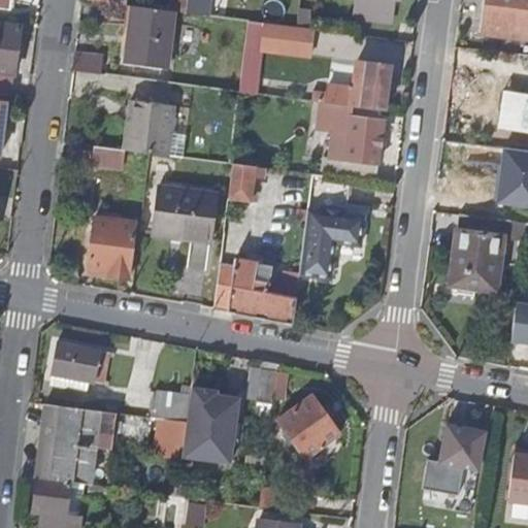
[(171,0),(170,8),(176,9),(187,11),(189,0),(171,0)]
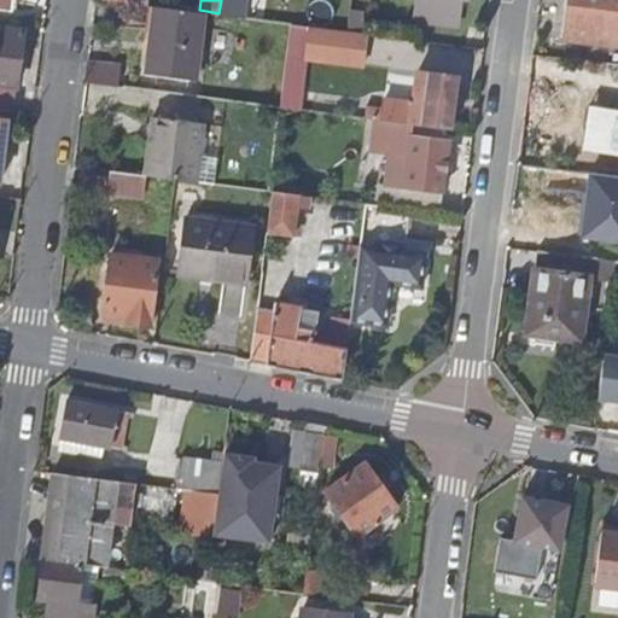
[(221,0),(219,13),(240,15),(242,0),(221,0)]
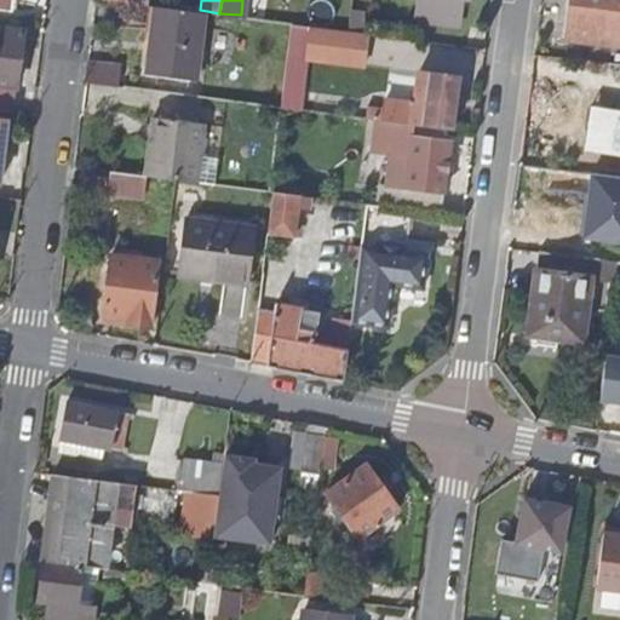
[(425,0),(423,18),(460,23),(463,0),(425,0)]
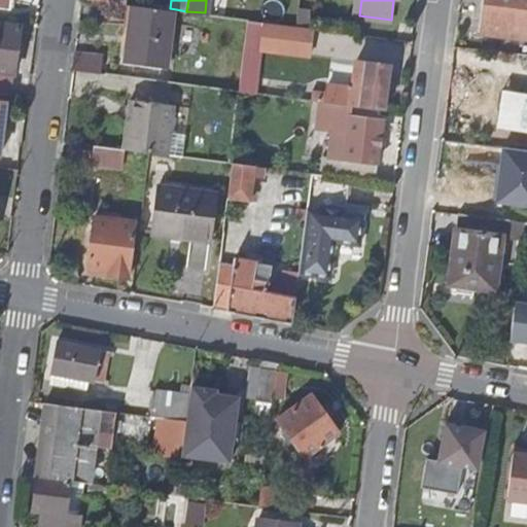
[(526,37),(526,0),(489,0),(486,32),(526,37)]
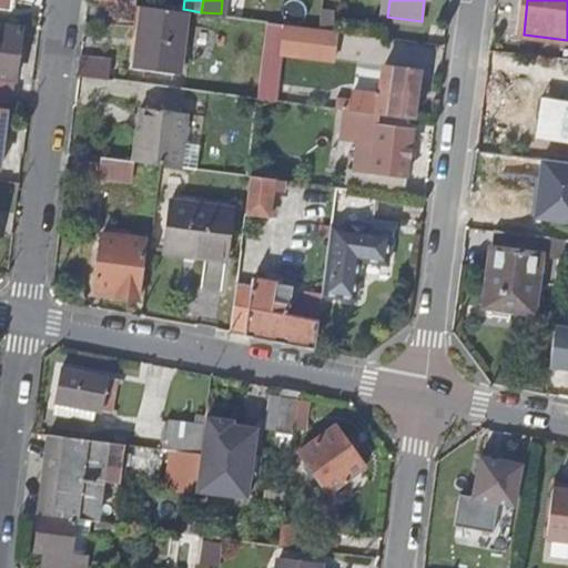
[(183,9),(143,4),(135,68),(181,74),(190,10),(183,9)]
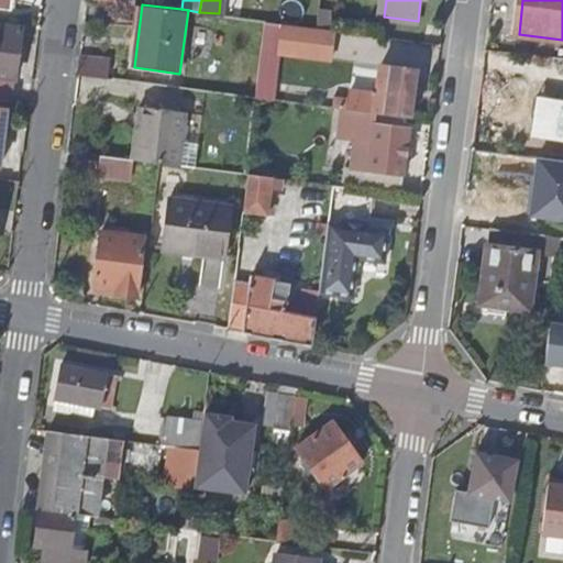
[(0,96),(11,98),(20,24),(0,21),(0,96)]
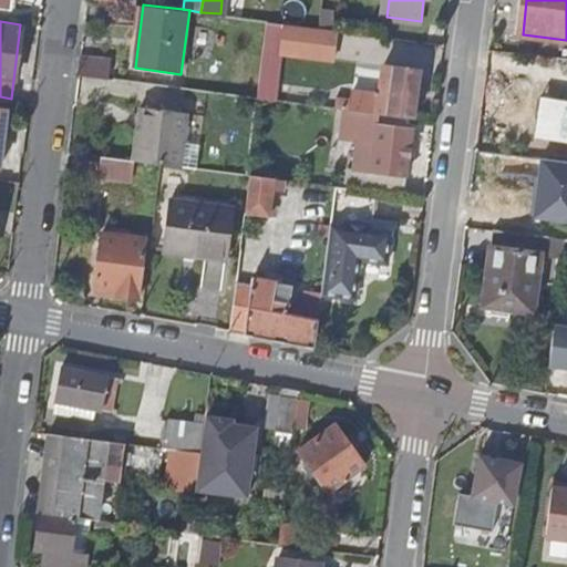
[(338,30),(285,23),(281,51),(336,57),(338,30)]
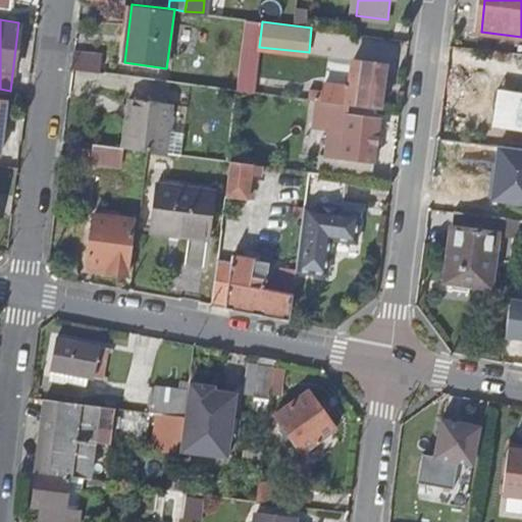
[(75,49),(72,67),(100,70),(102,52),(75,49)]
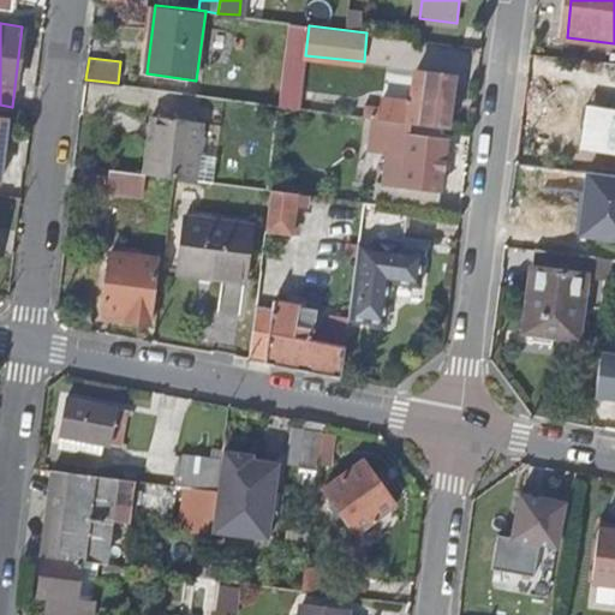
[(384,99),(382,119),(404,121),(451,127),(457,76),(417,70),(413,102),(384,99)]
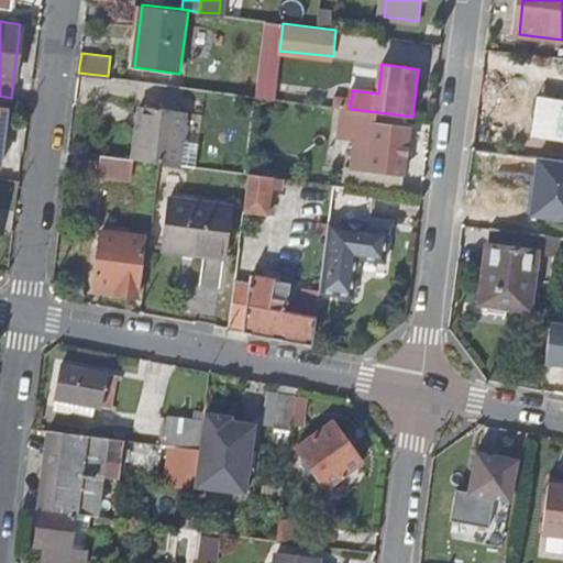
[(186,108),(140,102),(132,157),(132,158),(159,162),(180,164),(196,166),(199,142),(183,140),(186,108)]
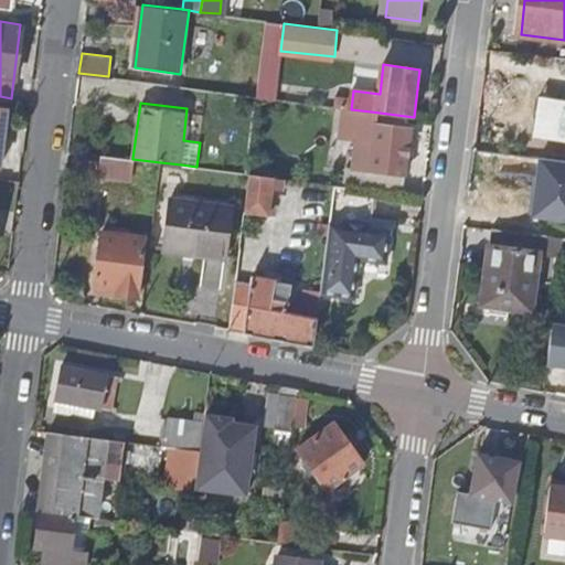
[(351,109),(340,108),(340,115),(345,116),(345,125),(369,128),(371,112),(351,109)]
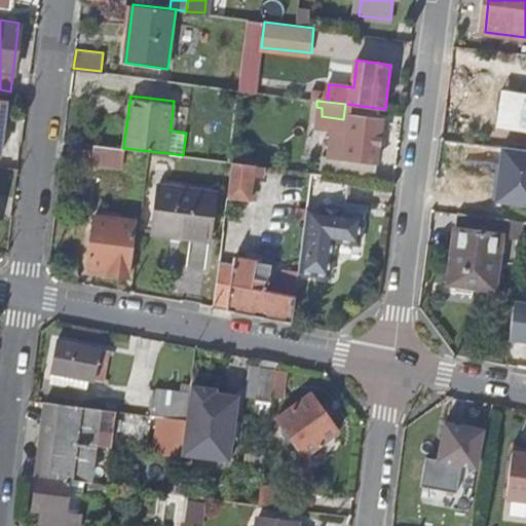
[(377,160),(383,118),(352,114),(350,132),(342,132),(341,137),(349,139),(347,156),(377,160)]
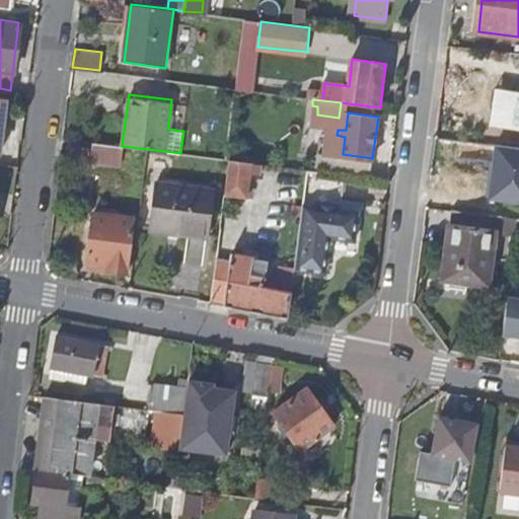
[(122,146),(122,145),(92,141),(89,159),(120,163),(122,146)]
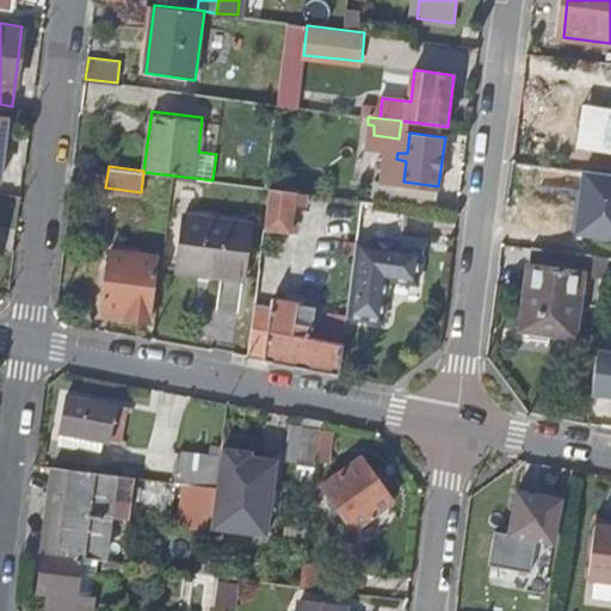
[(436,205),(438,189),(403,184),(401,201),(436,205)]
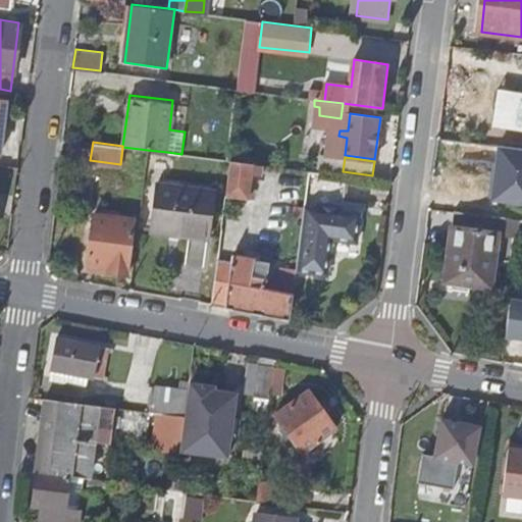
[(261,164),(227,160),(223,196),(247,199),(252,170),(260,170),(261,164)]
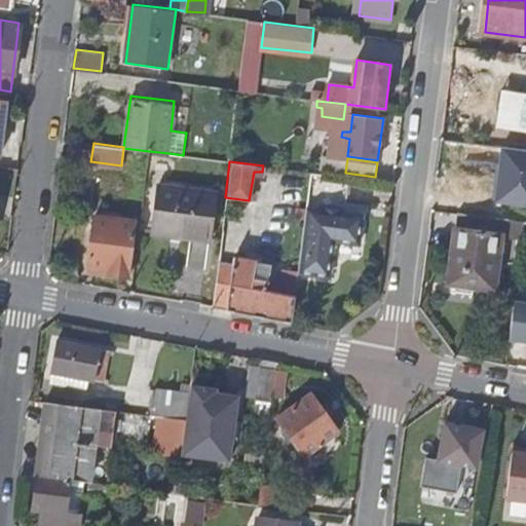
[(0,176),(16,179),(19,166),(0,163),(0,176)]
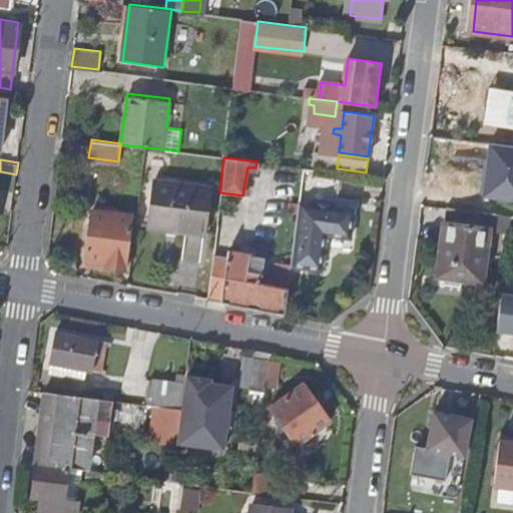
[(200,233),(207,183),(149,176),(143,223),(200,233)]
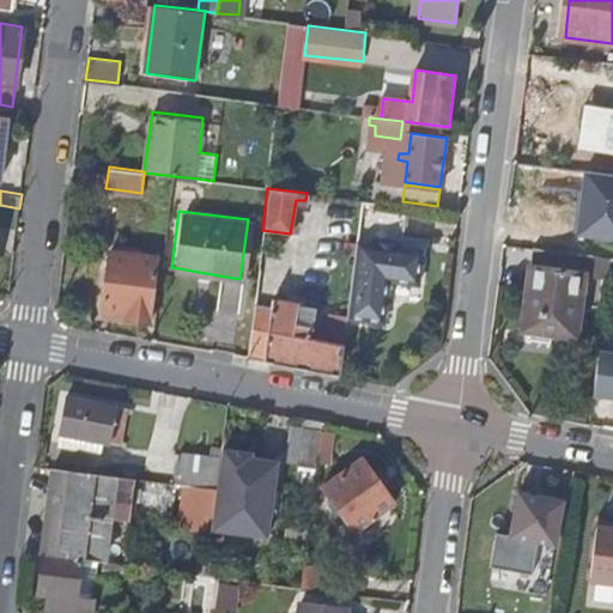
[(578,252),(598,254),(600,232),(540,226),(536,247),(540,247),(578,252)]
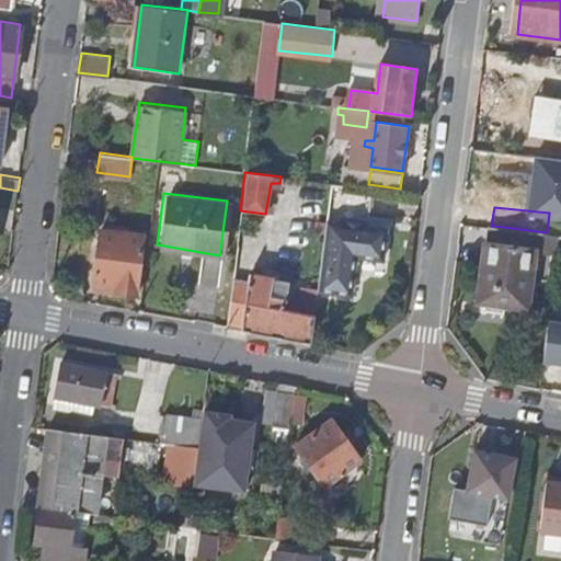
[(528,307),(536,251),(527,250),(529,230),(494,226),(491,244),(488,244),(480,300),(528,307)]
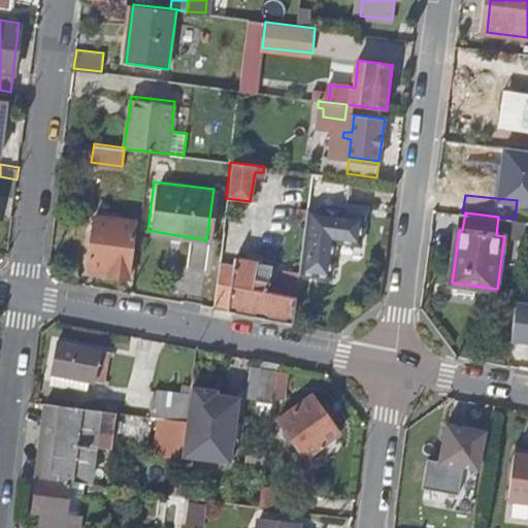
[(134,276),(140,221),(94,213),(89,264),(108,266),(108,272),(134,276)]
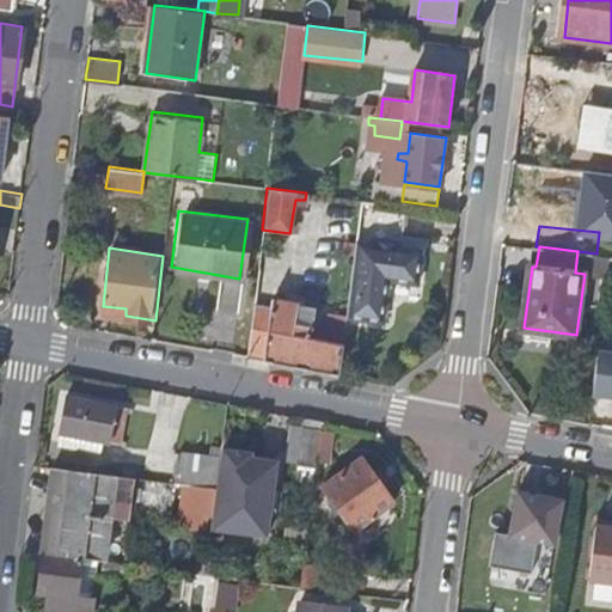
[(356,255),(347,319),(346,330),(379,335),(386,292),(415,297),(420,264),(395,261),(396,252),(373,249),(372,257),(356,255)]
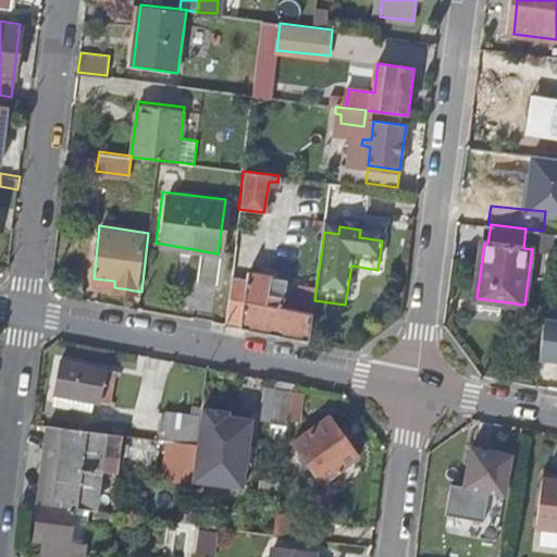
[(260,331),(310,341),(314,300),(316,291),(300,288),(297,306),(280,302),(281,297),(268,296),(270,279),(270,273),(251,271),(255,244),(235,242),(225,324),(260,331)]
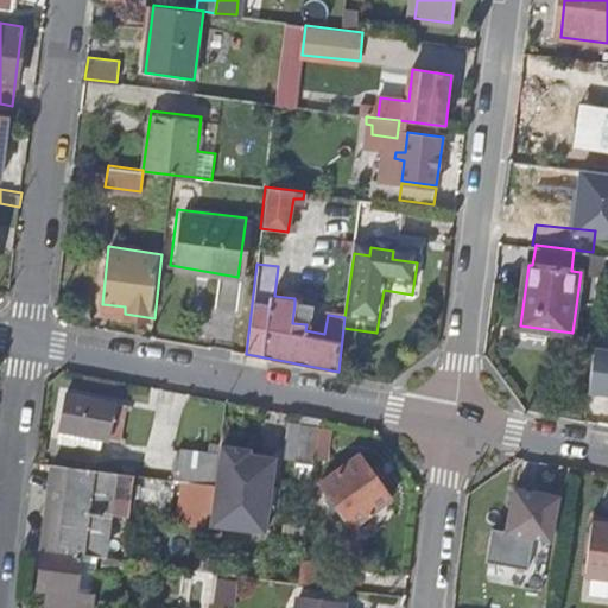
[(309,305),(295,304),(292,323),(306,324),(309,305)]
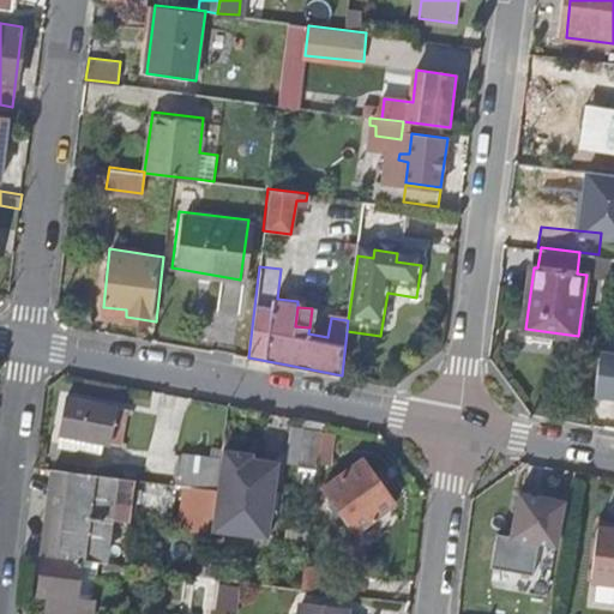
[(595,392),(613,395),(613,349),(601,348),(595,392)]
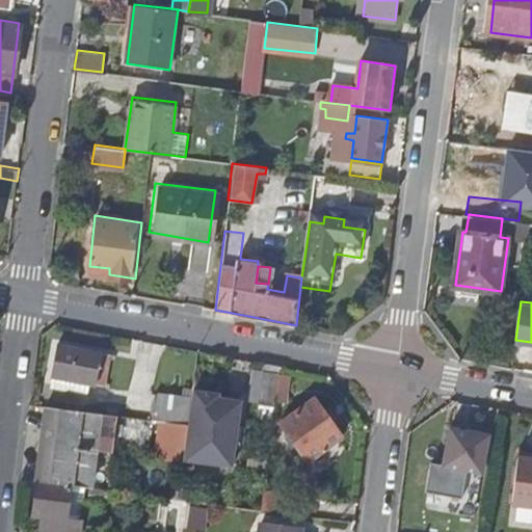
[(105,383),(110,350),(59,343),(55,375),(105,383)]
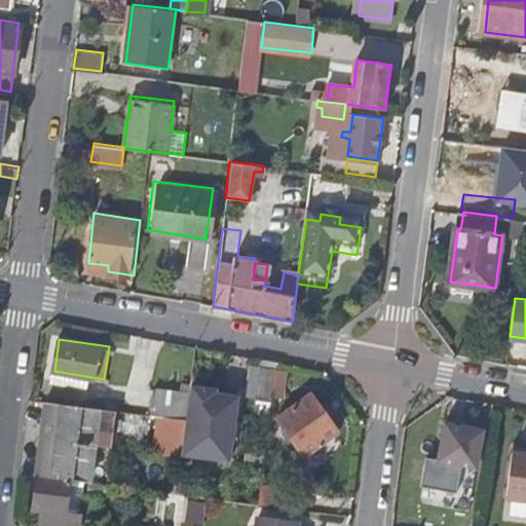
[(247,395),(283,400),(288,369),(252,364),(247,395)]
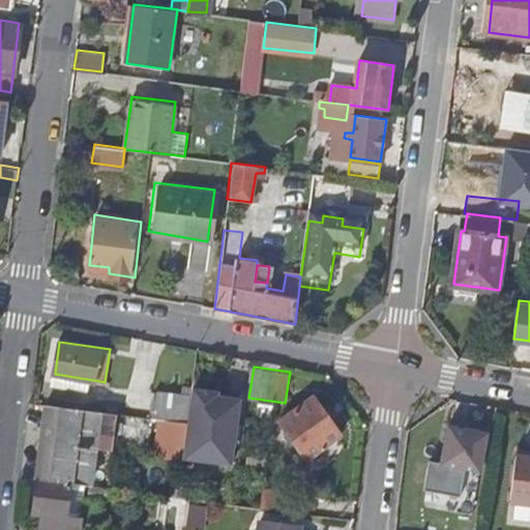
[(186,421),(190,392),(154,387),(150,417),(186,421)]
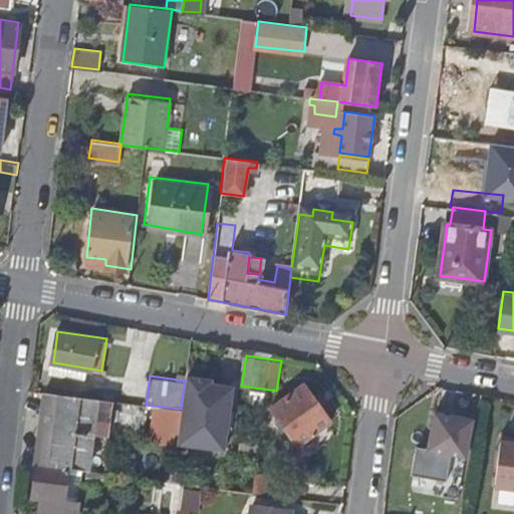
[(329,423),(302,383),(271,406),(298,445),(329,423)]
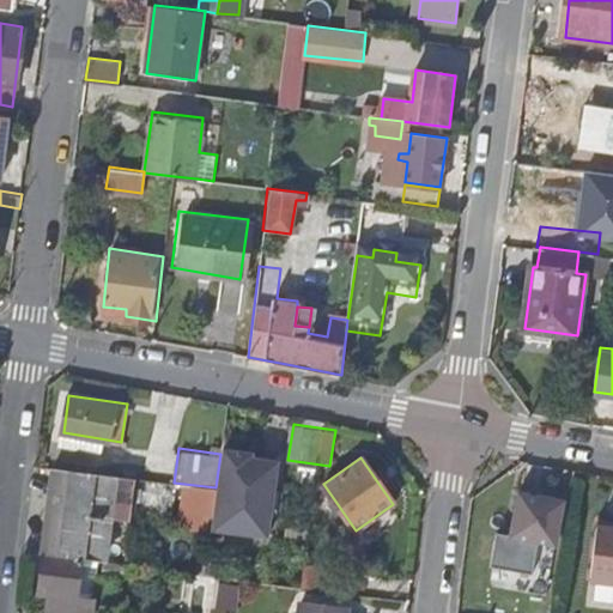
[(269,538),(277,478),(250,474),(252,469),(222,467),(214,532),(269,538)]
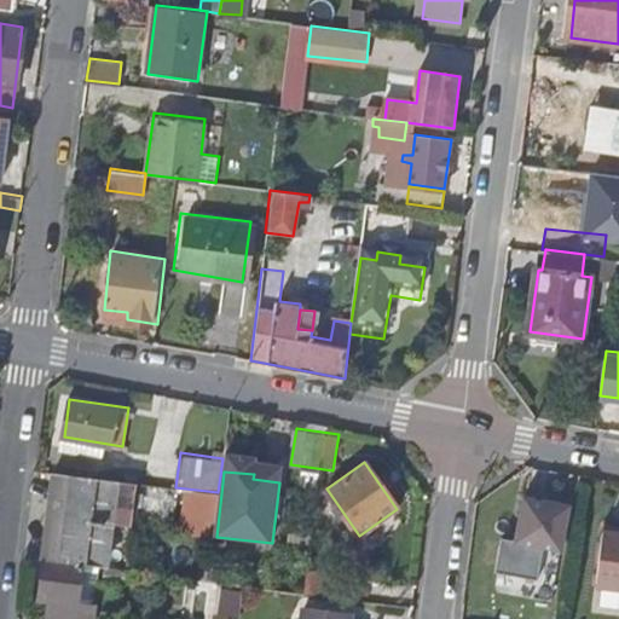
[(46,557),(77,562),(90,478),(58,474),(46,557)]
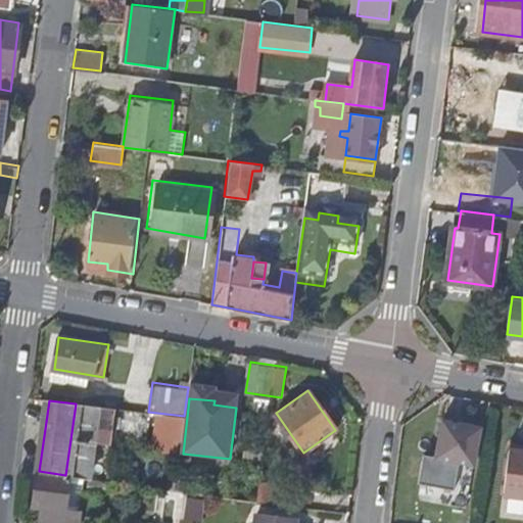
[(474,465),(479,425),(440,420),(435,458),(425,457),(421,484),(457,489),(460,464),(474,465)]
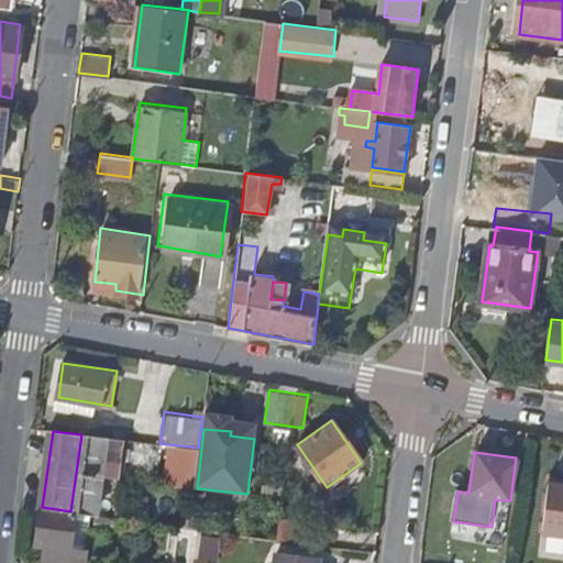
[(562,494),(562,459),(561,460),(559,467),(540,464),(538,481),(531,481),(530,489),(562,494)]
